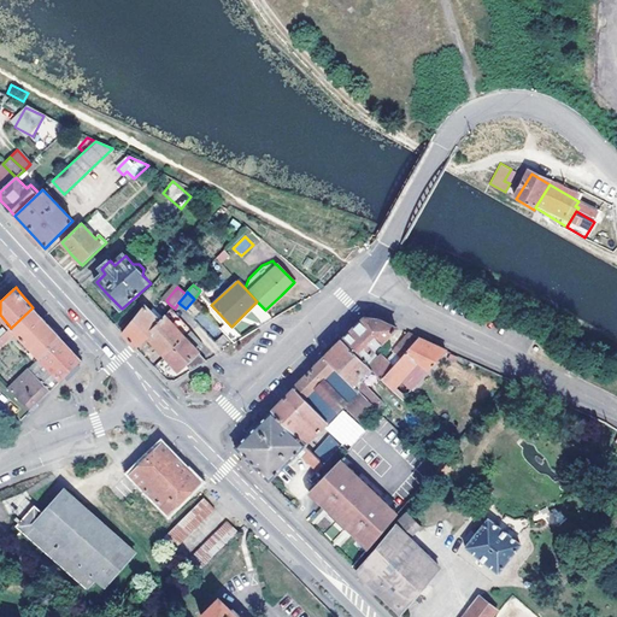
[(172,309),(175,309),(169,304),(157,318),(160,323),(166,317),(172,309)]
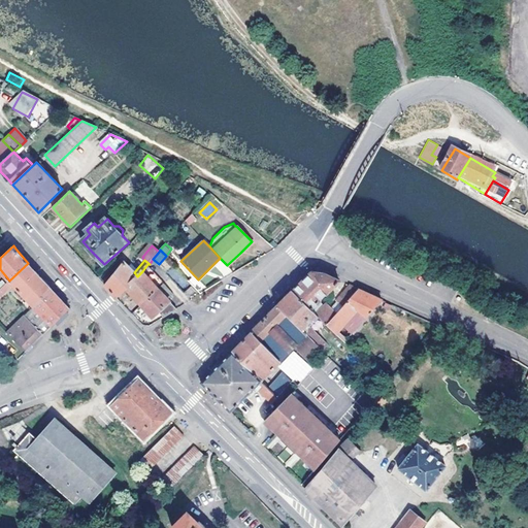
[(0,297),(13,285),(34,306),(53,289),(40,275),(28,263),(9,281),(0,289),(0,297)]
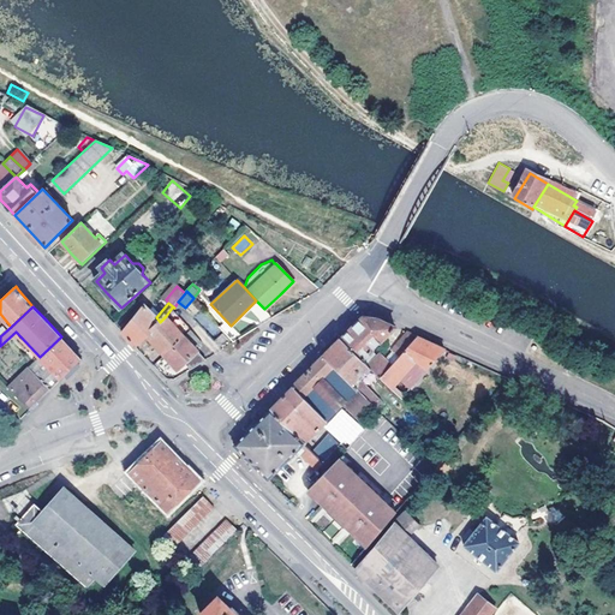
[(147,308),(123,334),(129,340),(137,348),(148,338),(153,334),(150,332),(160,322),(156,317),(147,308)]
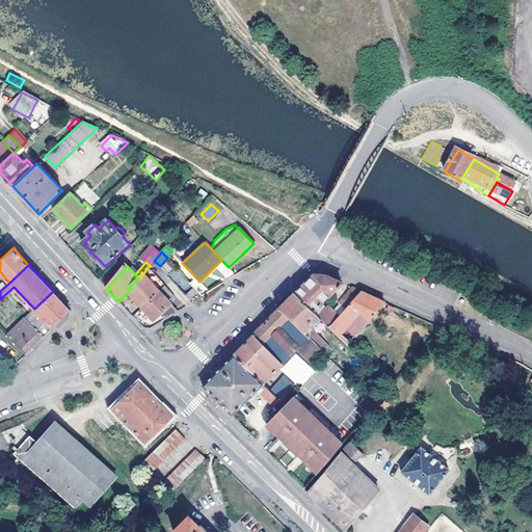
[(167,287),(149,266),(143,273),(161,292),(167,287)]
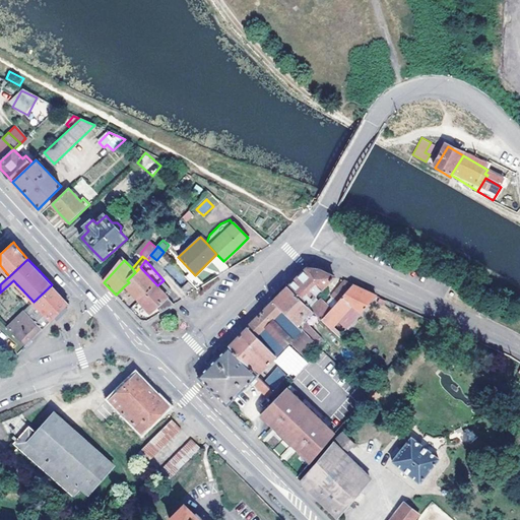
[(127,280),(129,282),(125,285),(131,293),(139,302),(157,285),(140,267),(135,272),(127,280)]
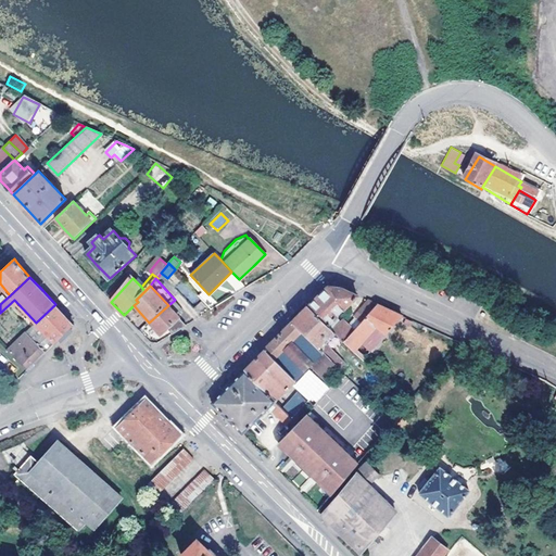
[(344,290),(328,286),(308,306),(336,335),(342,341),(354,330),(343,320),(341,323),(337,317),(358,295),(344,290)]
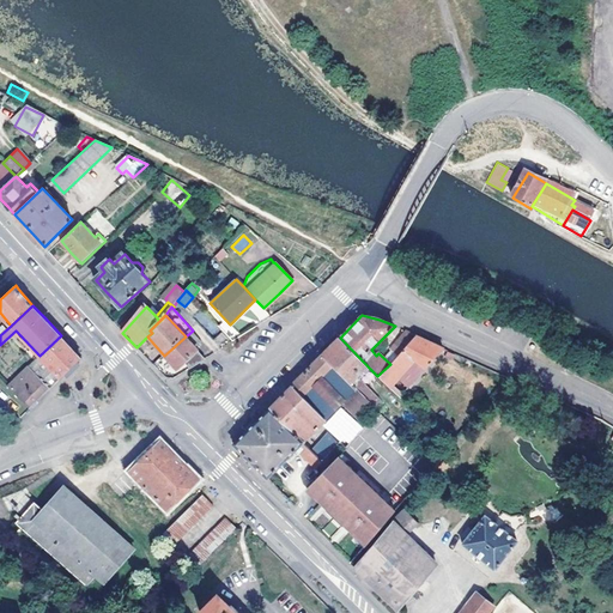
[(189,360),(195,368),(207,360),(196,350),(204,343),(193,331),(186,337),(164,356),(178,370),(189,360)]
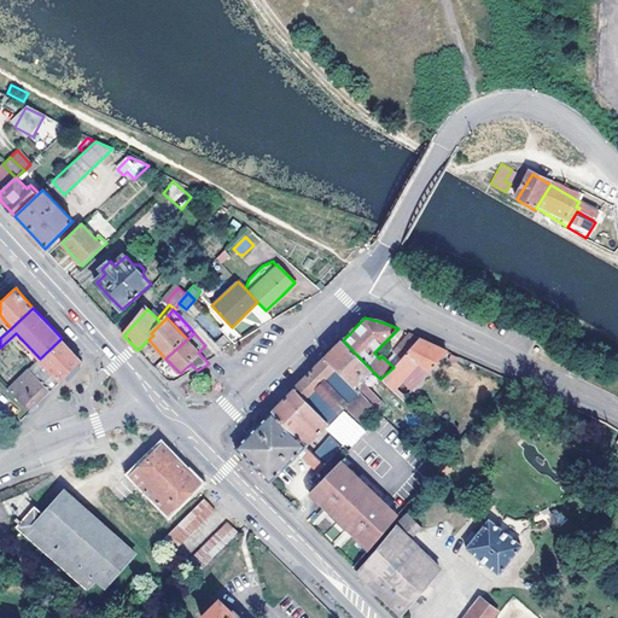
[(420,339),(410,334),(398,348),(406,355),(420,339)]
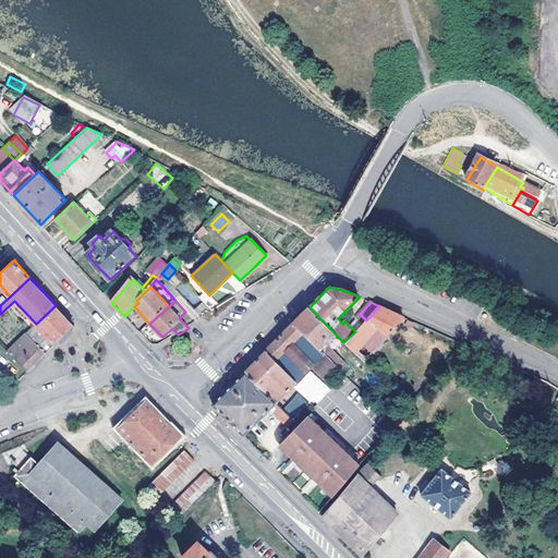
[(296,312),(289,320),(293,324),(322,353),(325,353),(338,368),(344,363),(327,344),(337,336),(310,307),(305,303),(298,312),(296,312)]
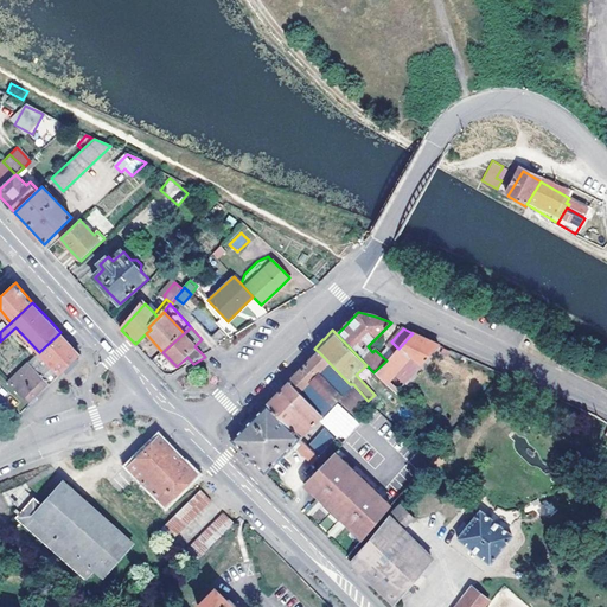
[(66,339),(61,332),(39,352),(61,374),(81,353),(71,344),(66,339)]
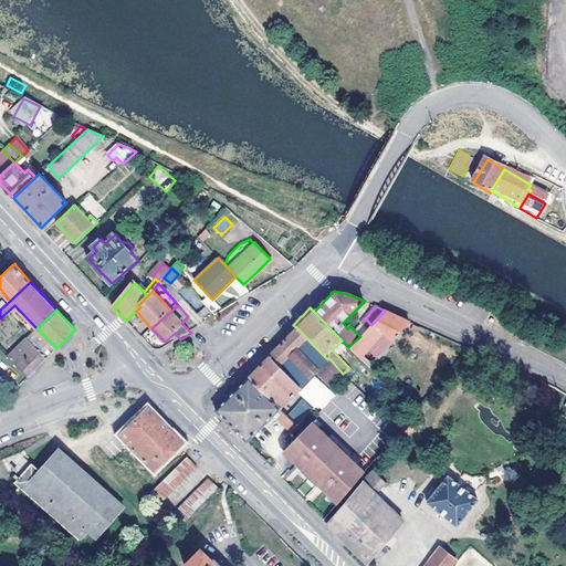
[(359,358),(375,341),(384,349),(410,322),(385,311),(371,325),(360,336),(348,347),(359,358)]
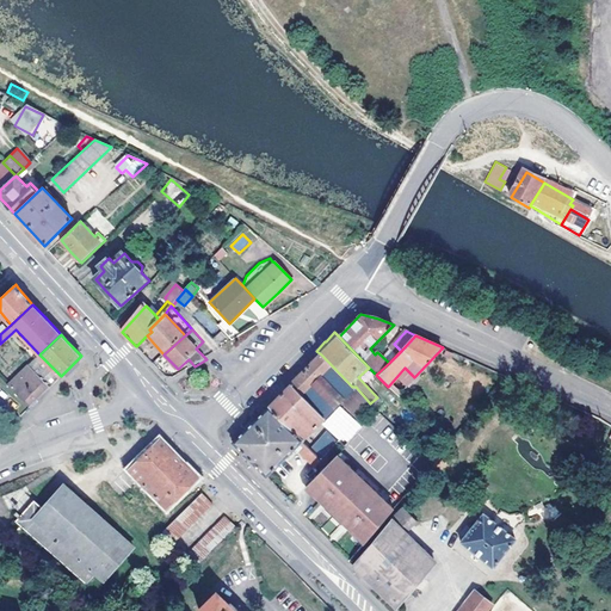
[(359,419),(371,405),(370,403),(356,387),(352,387),(321,355),(296,380),(291,384),(325,418),(338,405),(341,401),(351,411),(359,419)]
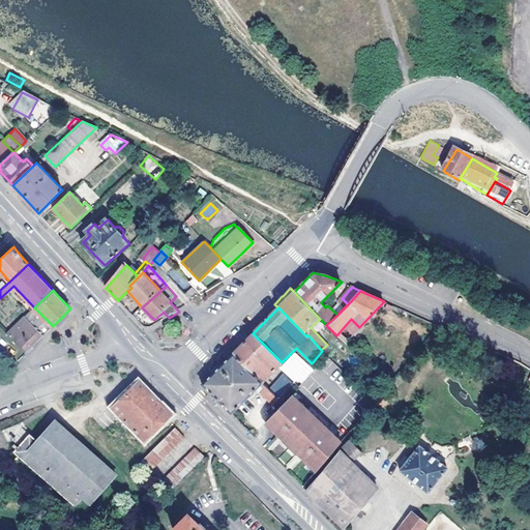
[(25,353),(43,335),(25,317),(7,334),(25,353)]
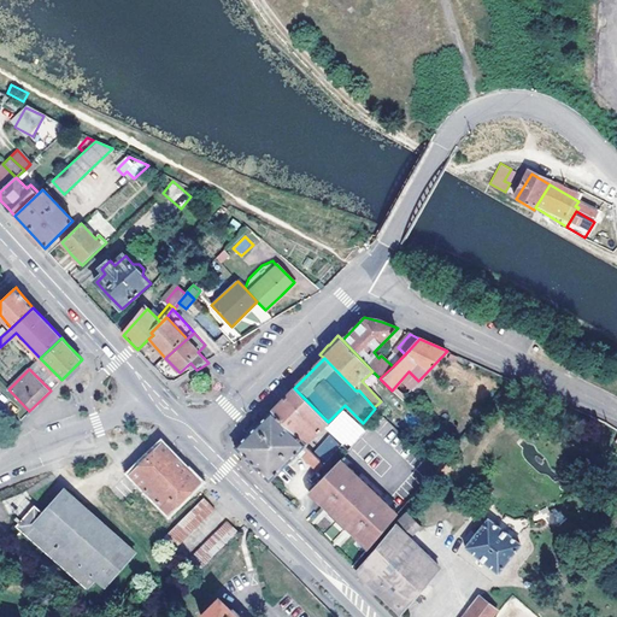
[(512,380),(495,372),(493,380),(506,387),(512,380)]
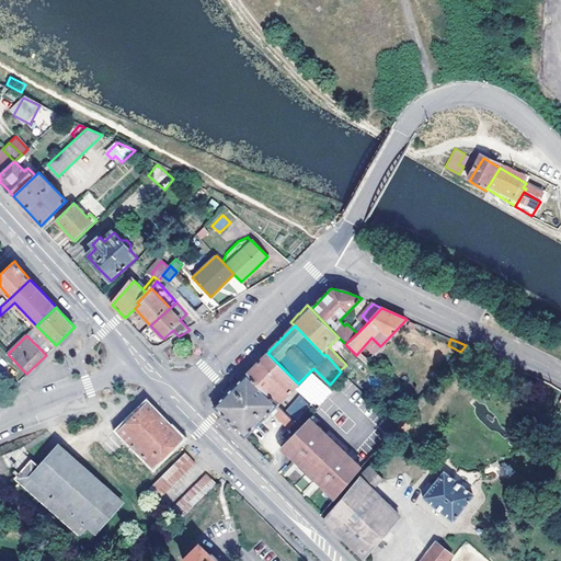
[(298,384),(267,353),(262,358),(258,363),(247,374),(278,404),(298,384)]
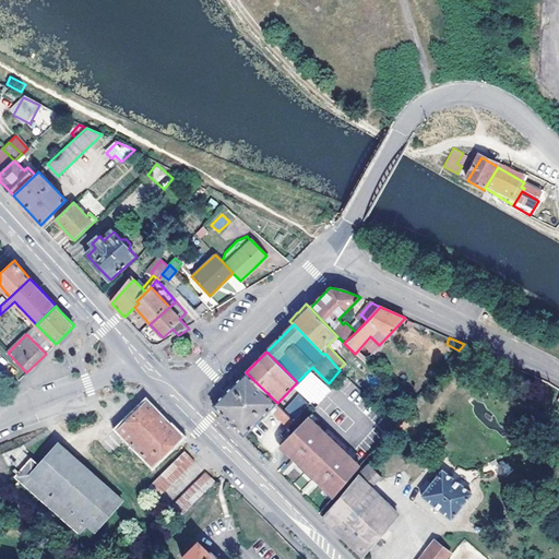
[(340,370),(351,380),(356,375),(345,364),(339,369),(340,370)]
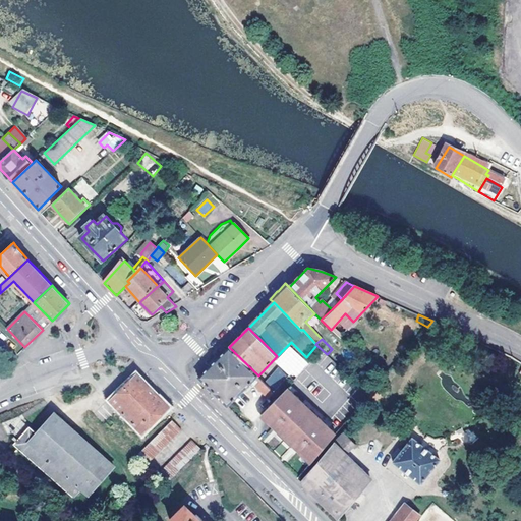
[(296,354),(299,350),(291,342),(288,345),(296,354)]
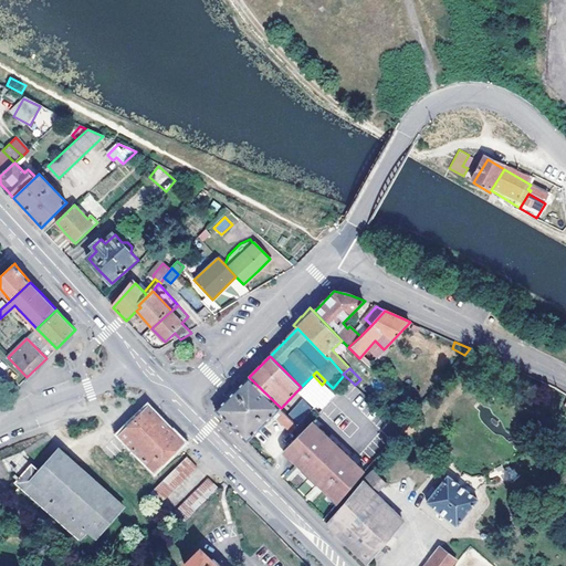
[(233,392),(216,410),(248,442),(253,437),(255,438),(260,433),(258,432),(274,415),(281,408),(249,377),(233,392)]
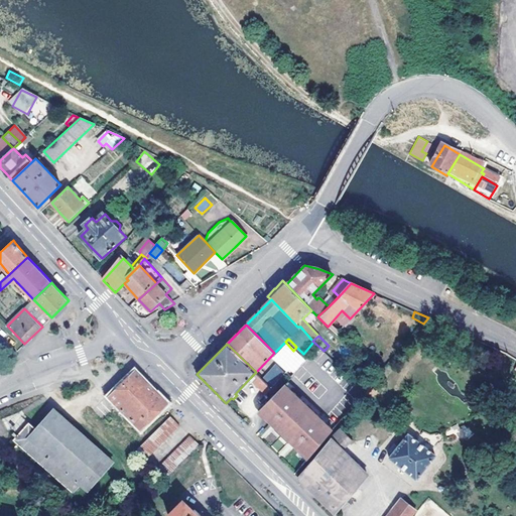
[(320,366),(329,357),(320,350),(312,358),(320,366)]
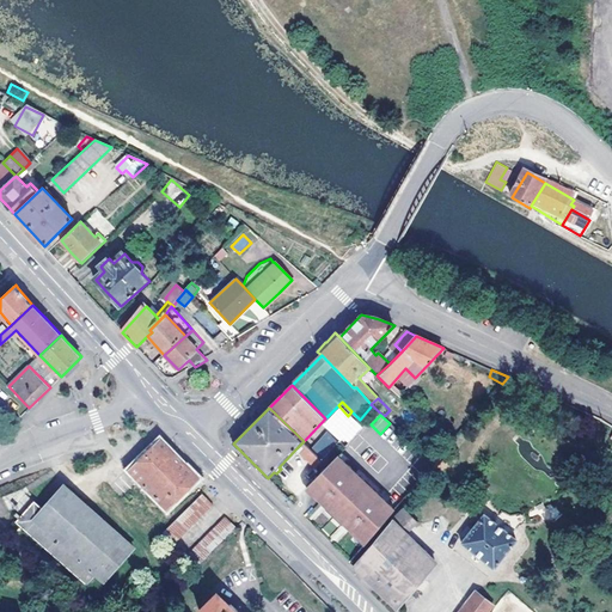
[(360,420),(340,441),(346,447),(365,426),(360,420)]
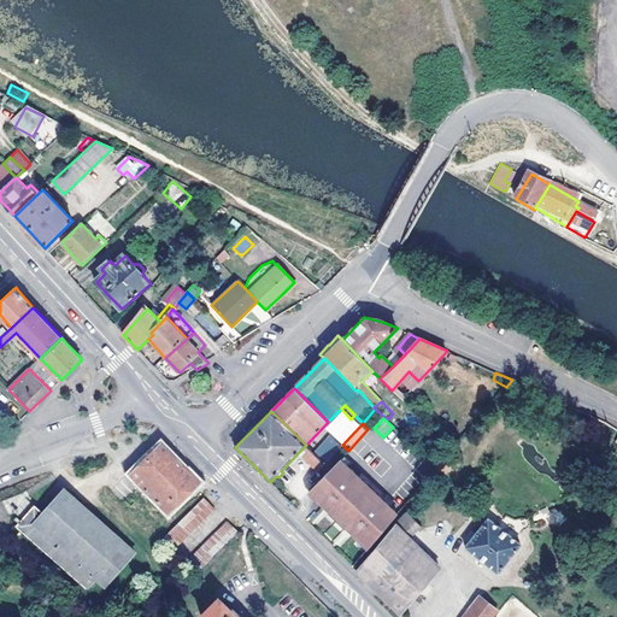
[(325,463),(342,445),(331,435),(315,453),(325,463)]
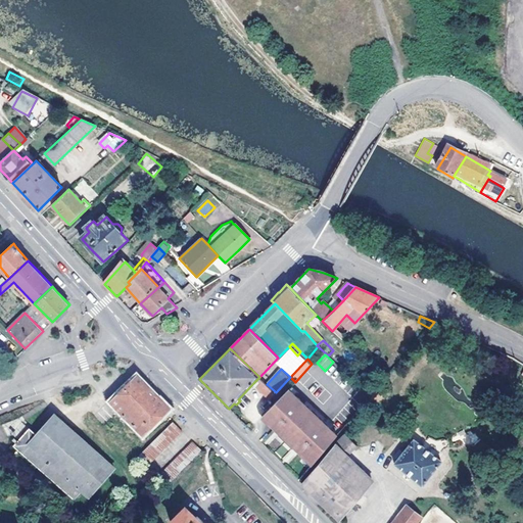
[(144,381),(138,374),(119,392),(105,406),(116,417),(114,419),(121,426),(127,420),(143,436),(172,410),(169,406),(155,392),(144,381)]
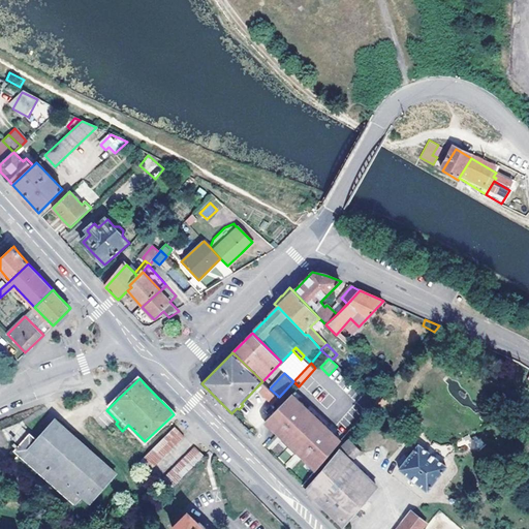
[(276,401),(279,397),(270,389),(262,381),(256,387),(272,404),(276,401)]
